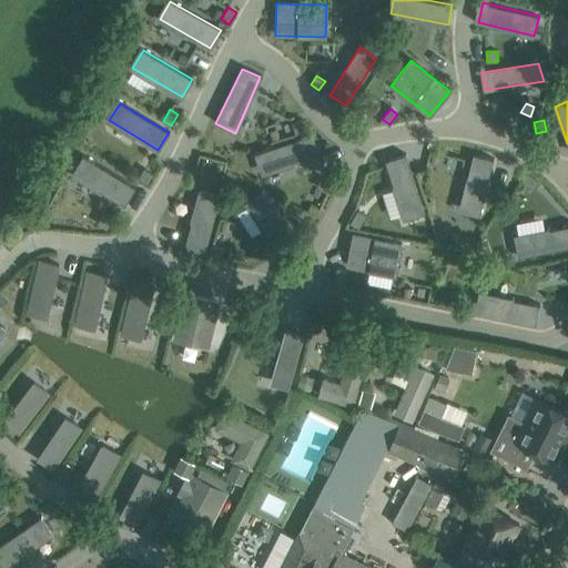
[(301,121),(293,124),(295,133),(304,130),(301,121)]
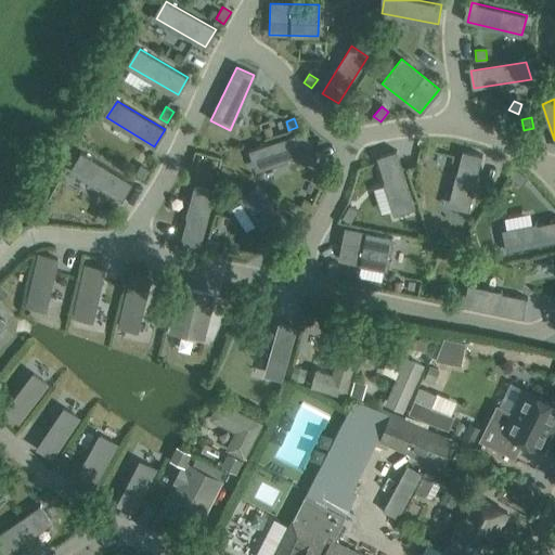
[(302,132),(248,152),(255,171),(310,150),(302,132)]
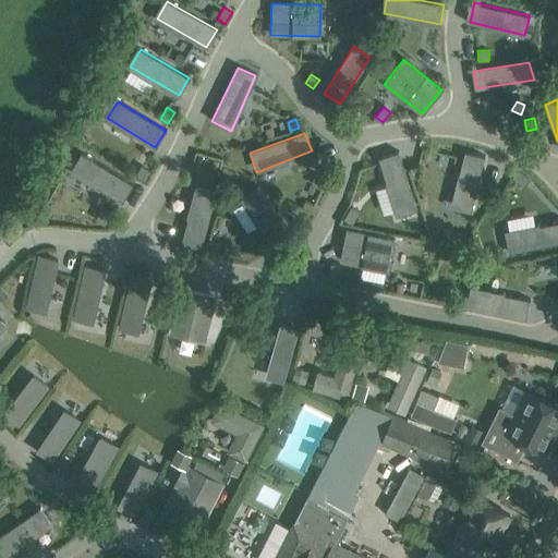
[(465,152),(452,204),(472,209),(485,157),(465,152)]
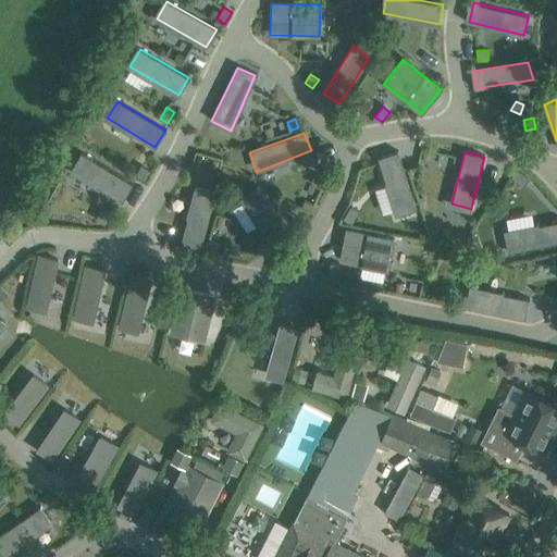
[(84,153),(73,172),(122,201),(134,183),(84,153)]
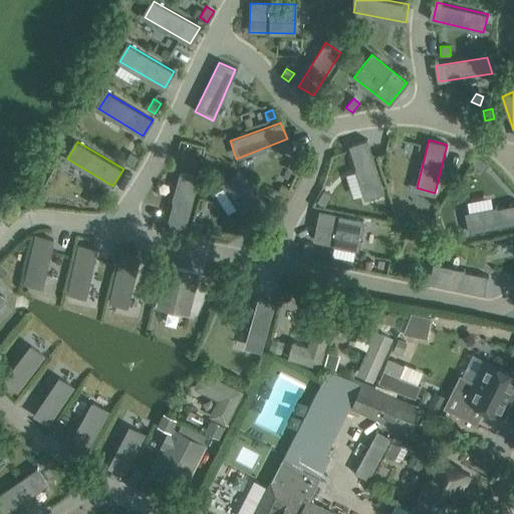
[(365,142),(349,147),(364,198),(382,192),(365,142)]
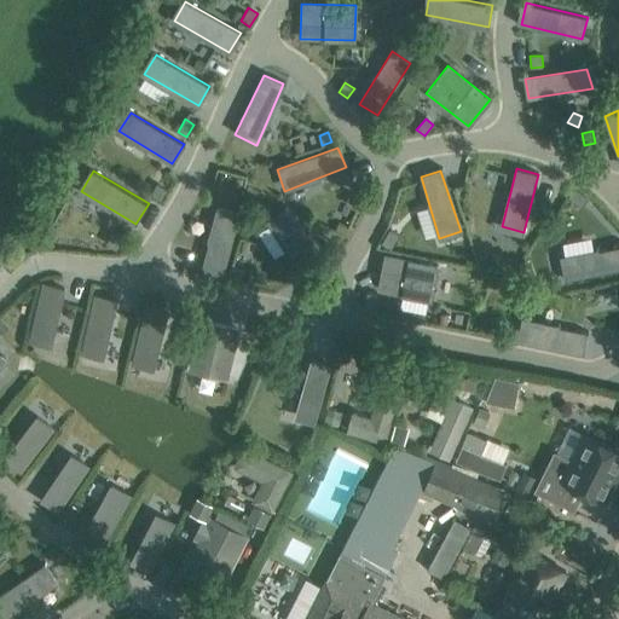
[(156,185),(150,195),(160,201),(166,191),(156,185)]
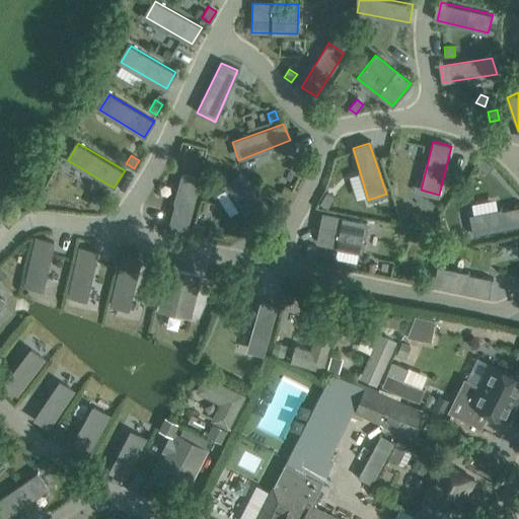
[(483,159),(476,165),(488,173),(493,166),(483,159)]
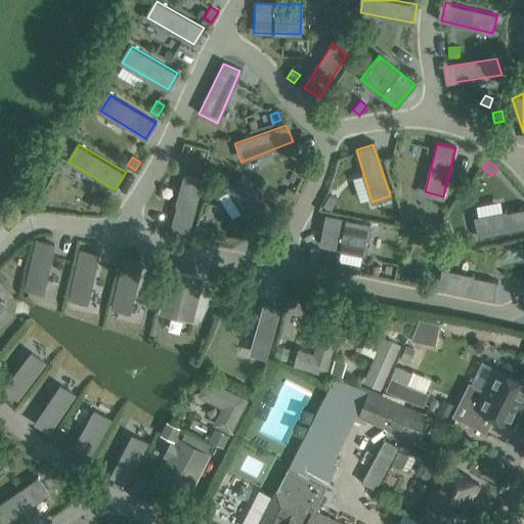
[(296,165),(293,172),(302,176),(305,168),(296,165)]
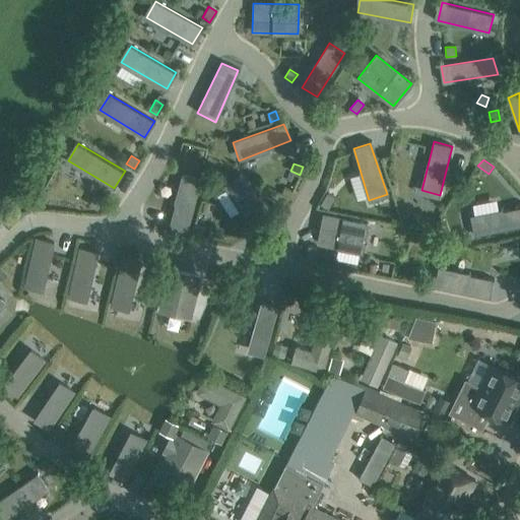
[(182,174),(168,228),(187,234),(201,179),(182,174)]
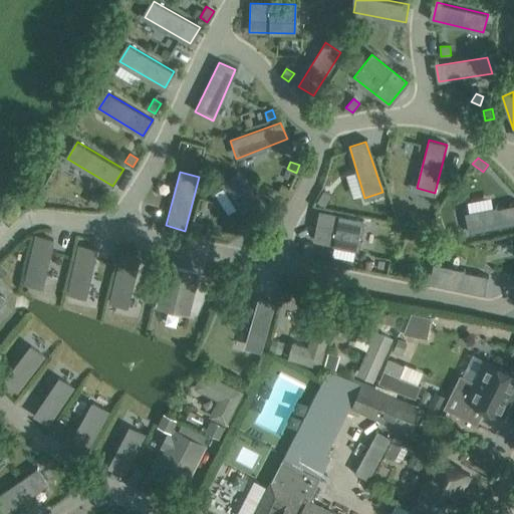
[(239,174),(221,184),(246,224),(262,214),(239,174)]
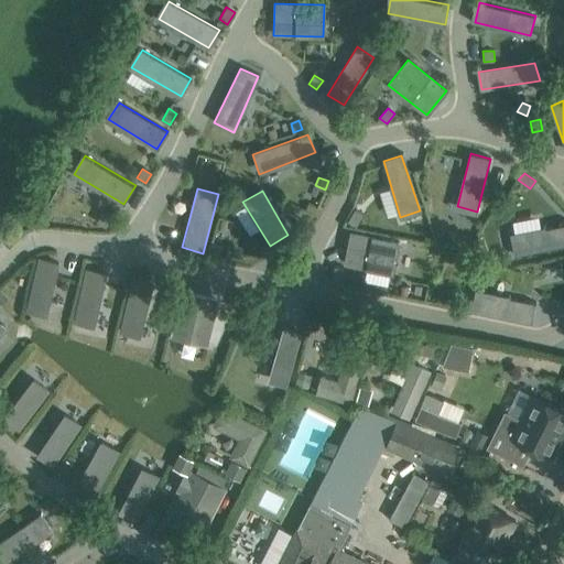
[(355,209),(347,221),(356,227),(364,215),(355,209)]
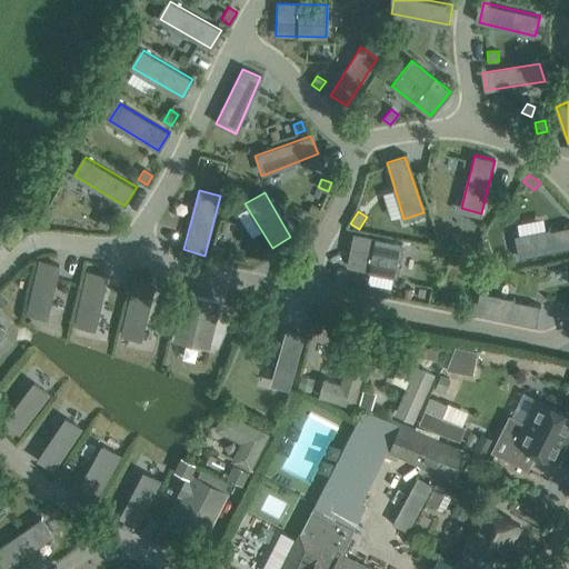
[(102,215),(97,223),(107,230),(112,220),(102,215)]
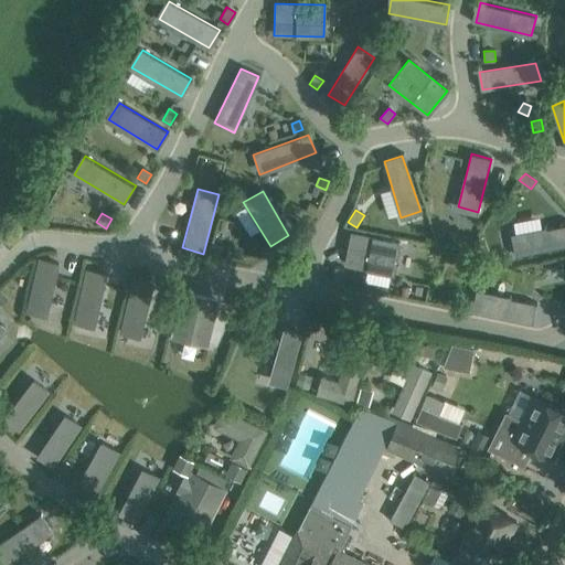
[(564,223),(515,234),(520,255),(564,245),(564,223)]
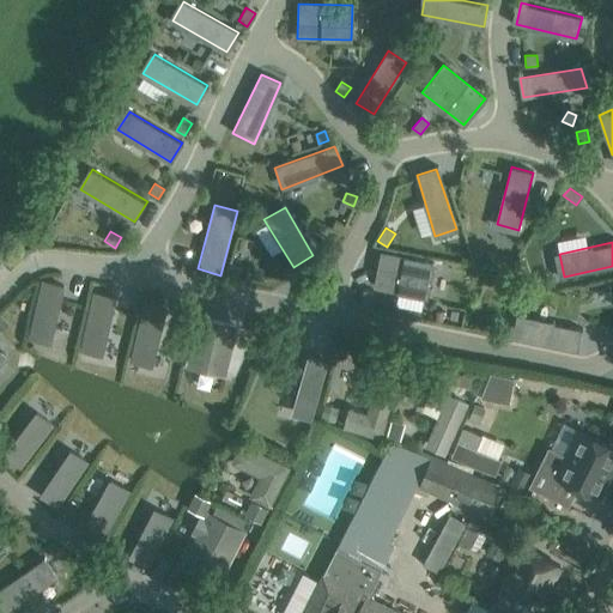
[(381,253),(374,289),(426,299),(434,263),(381,253)]
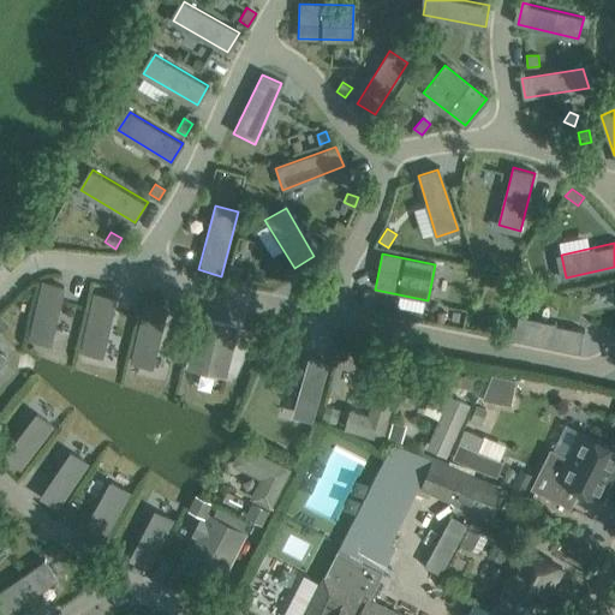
[(232,266),(228,276),(239,279),(242,268),(232,266)]
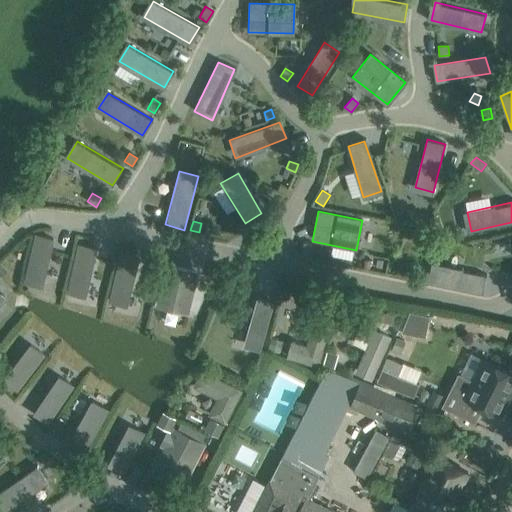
[(36,234),(23,284),(40,288),(53,239),(36,234)]
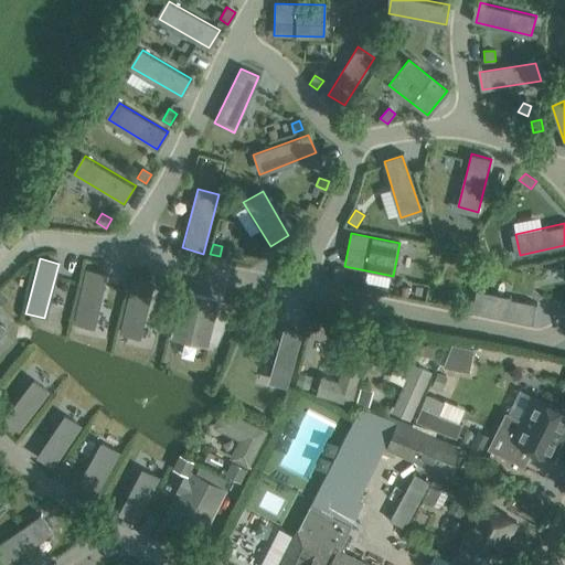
[(334,268),(332,281),(341,283),(343,270),(334,268)]
